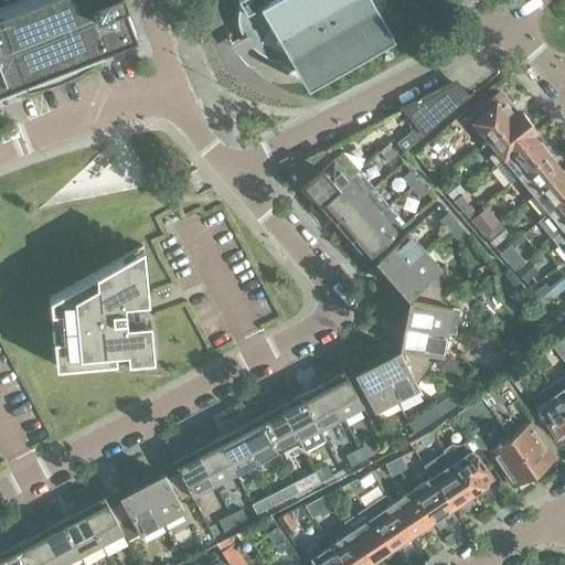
[(116,40),(135,32),(123,1),(126,0),(125,0),(17,0),(0,7),(0,86),(9,84),(11,85),(9,82),(22,76),(24,81),(23,82),(22,83),(22,84),(22,85),(22,86),(23,87),(23,88),(24,89),(27,89),(28,89),(34,88),(44,86),(51,84),(61,81),(70,76),(80,72),(88,66),(92,64),(93,63),(93,62),(93,61),(93,60),(93,59),(92,57),(91,56),(89,55),(87,55),(86,52),(102,45),(102,46),(106,44),(107,49),(117,44),(116,40)]
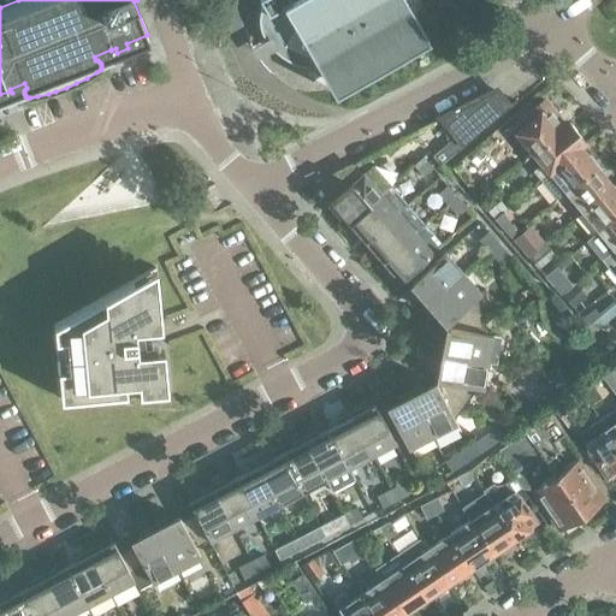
[(289,60),(296,63),(301,64),(308,65),(311,66),(319,66),(335,94),(428,40),(412,11),(414,4),(413,0),(260,0),(262,4),(261,9),(260,12),(260,13),(259,17),(259,19),(259,23),(260,24),(260,25),(260,29),(261,31),(264,36),(266,41),(268,43),(272,48),(276,51),(282,55),(285,58),(289,60)]
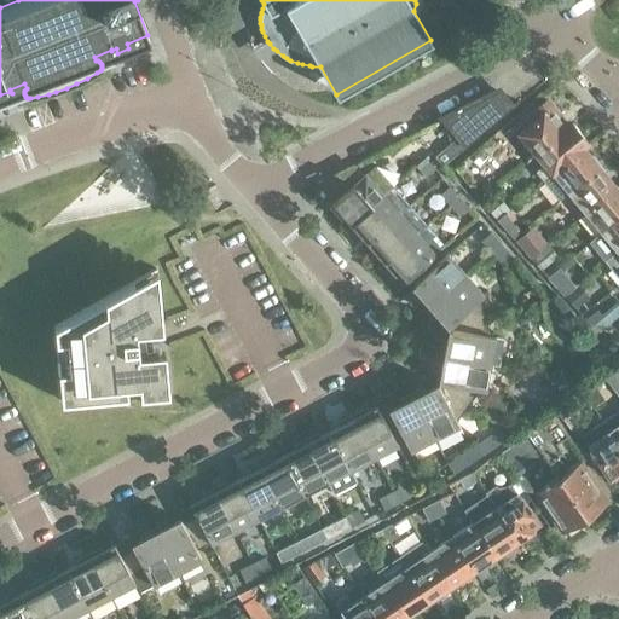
[(498,91),(445,117),(460,134),(434,156),(443,166),(512,108),(501,96),(502,96),(498,91)]
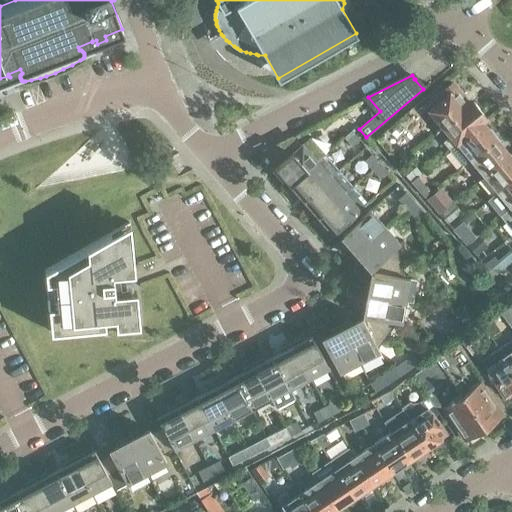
[(441,128),(470,104),(464,97),(465,95),(460,90),(458,90),(451,82),(429,100),(432,104),(425,110),(435,121),(429,126),(436,134),(442,130),(441,128)]
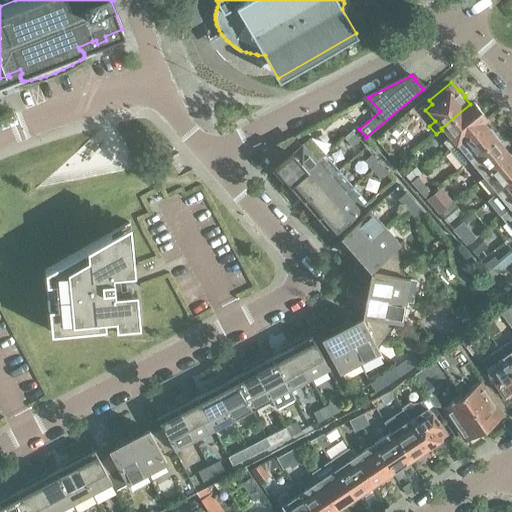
[(487,118),(476,105),(473,102),(470,104),(441,128),(442,130),(448,137),(442,142),(449,150),(466,135),(465,134),(474,127),(476,130),(483,124),(481,122),(487,118)]
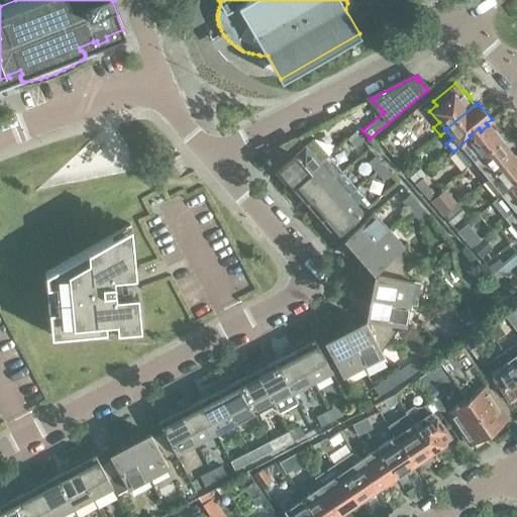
[(467,168),(474,163),(502,138),(495,130),(493,131),(488,125),(481,131),(479,128),(470,135),(471,136),(453,151),(467,168)]
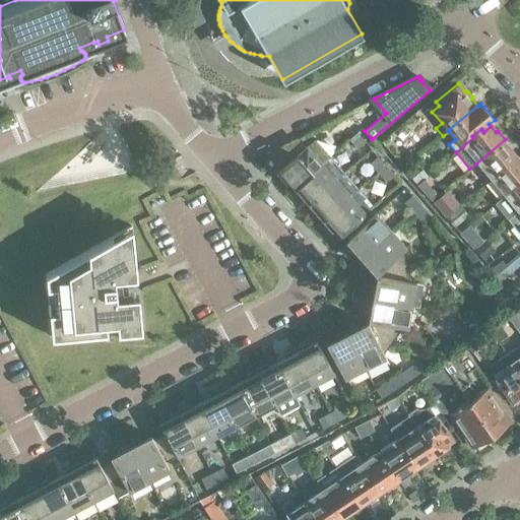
[(365,141),(356,132),(349,139),(358,148),(365,141)]
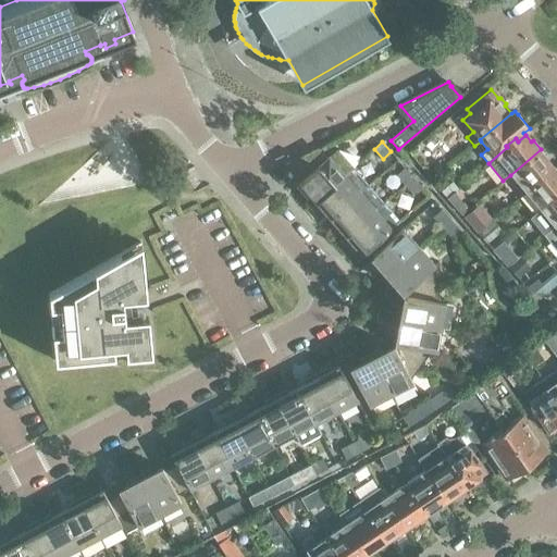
[(510,175),(524,192),(533,183),(532,182),(542,174),(544,177),(554,169),(546,159),(547,158),(541,149),(510,175)]
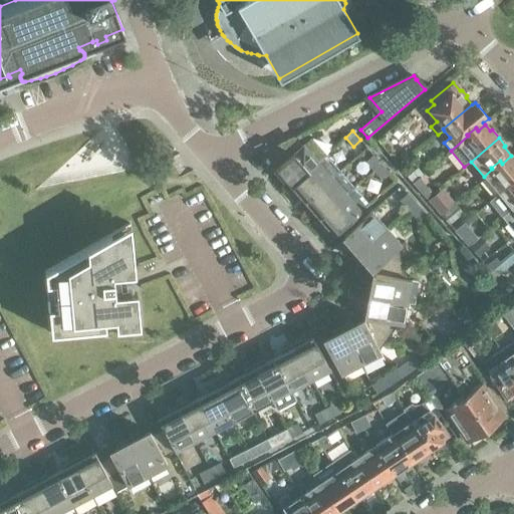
[(280,178),(288,187),(318,161),(303,144),(299,147),(292,139),(267,153),(268,154),(269,153),(279,165),(276,168),(283,175),(280,178)]
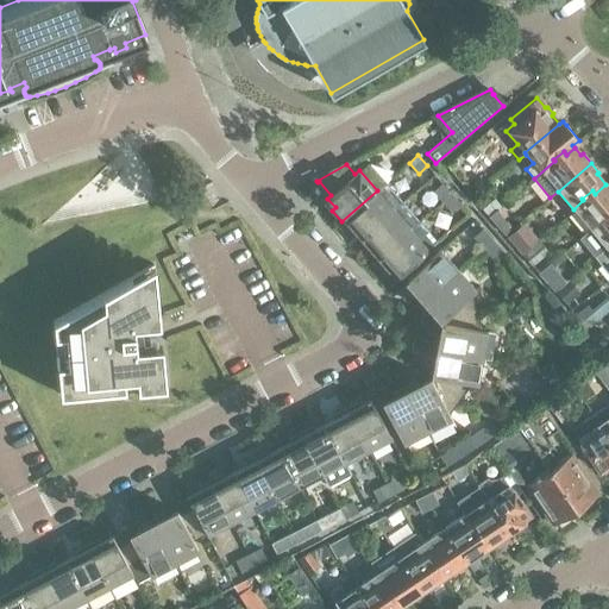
[(385,182),(377,190),(341,221),(351,233),(355,230),(362,238),(403,202),(385,182)]
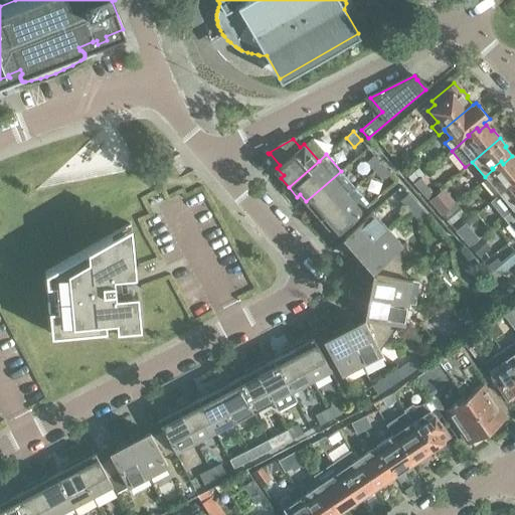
[(382,164),(374,155),(366,161),(374,171),(382,164)]
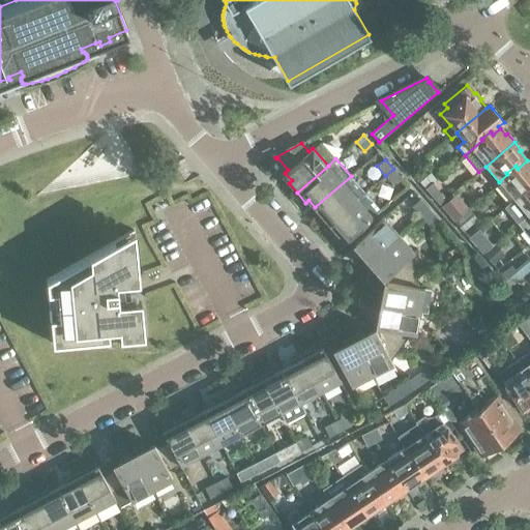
[(507,174),(499,182),(513,200),(529,185),(529,164),(527,160),(518,169),(516,166),(506,173),(507,174)]
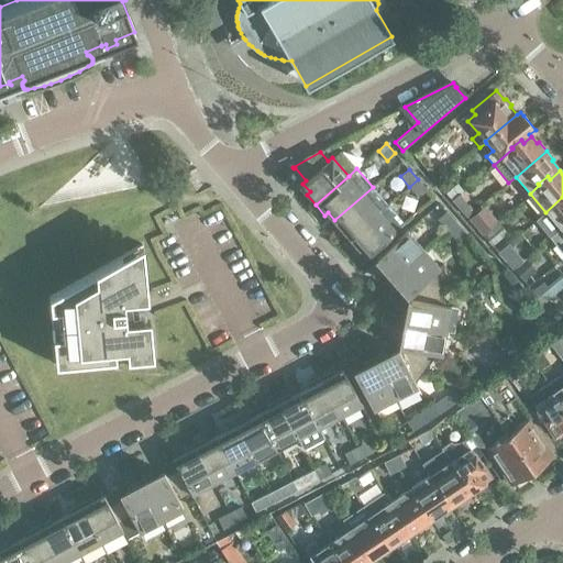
[(418,179),(409,187),(418,196),(427,189),(418,179)]
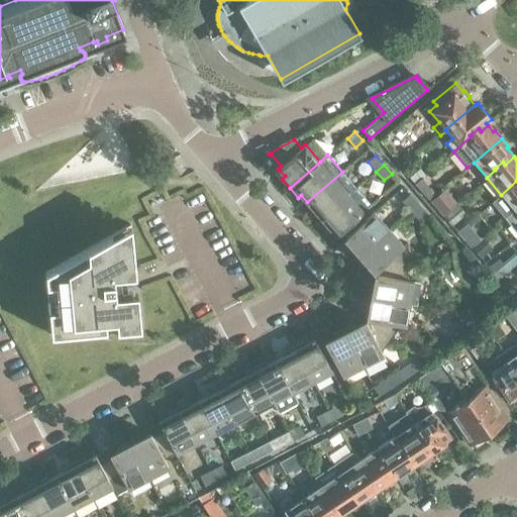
[(420,169),(417,171),(410,177),(415,184),(422,178),(425,175),(420,169)]
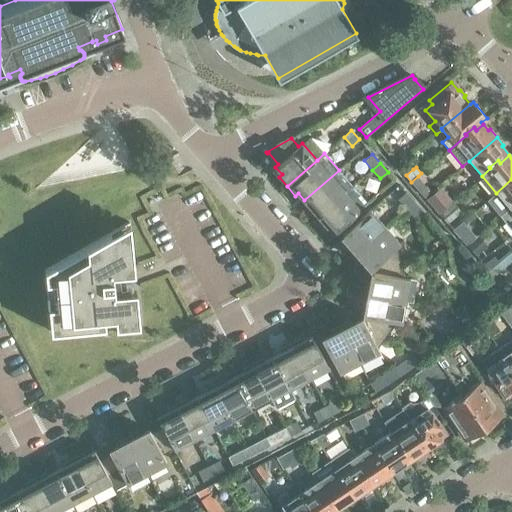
[(353,186),(339,170),(304,200),(310,207),(307,210),(315,219),(353,186)]
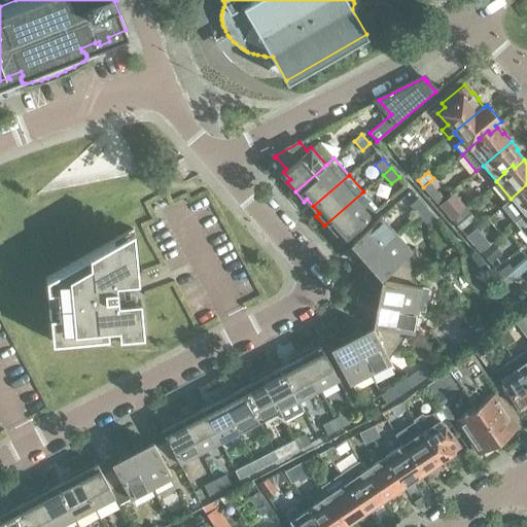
[(444,197),(430,181),(423,187),(436,203),(444,197)]
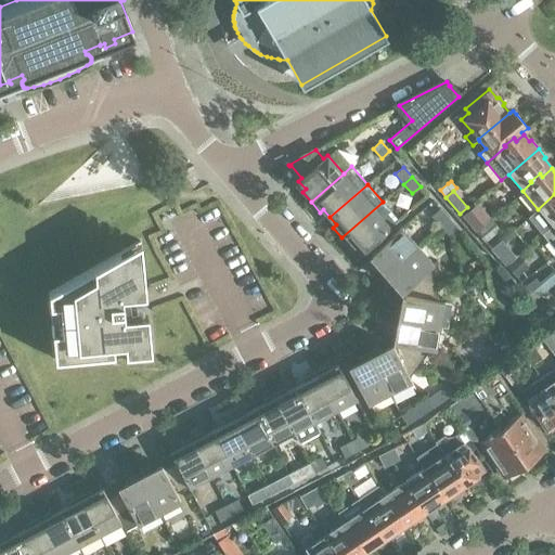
[(554,194),(538,209),(552,226),(554,223),(554,194)]
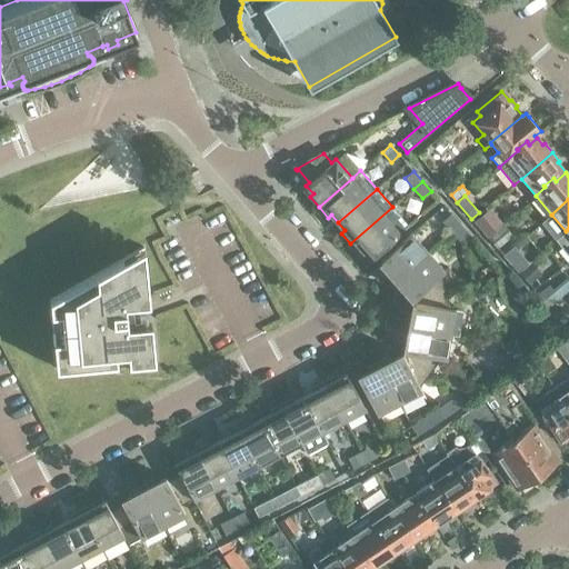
[(409,226),(392,207),(350,243),(360,253),(363,251),(370,259),(409,226)]
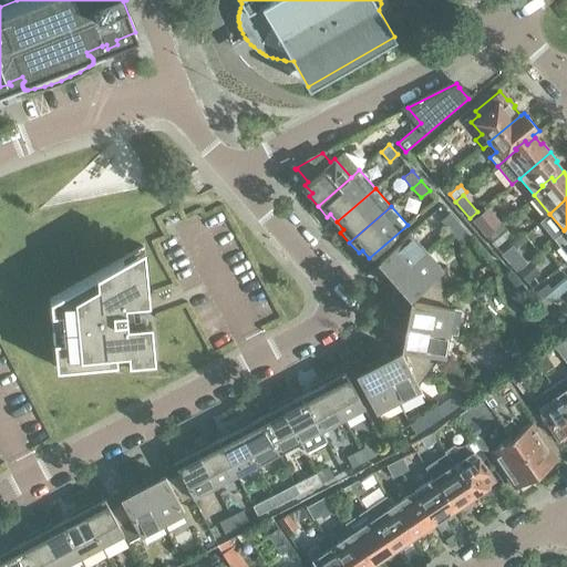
[(490,210),(475,224),(485,235),(500,222),(490,210)]
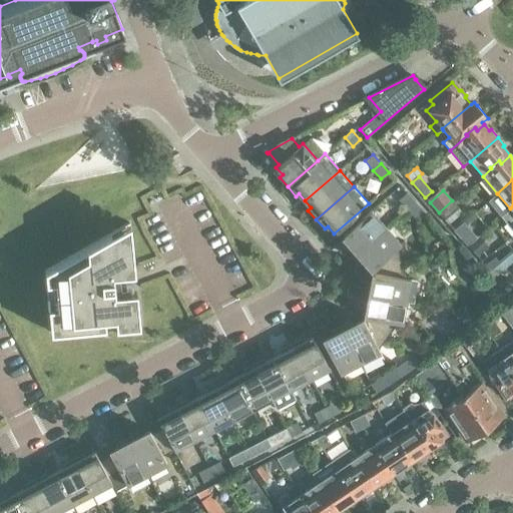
[(415,201),(407,192),(399,199),(407,208),(415,201)]
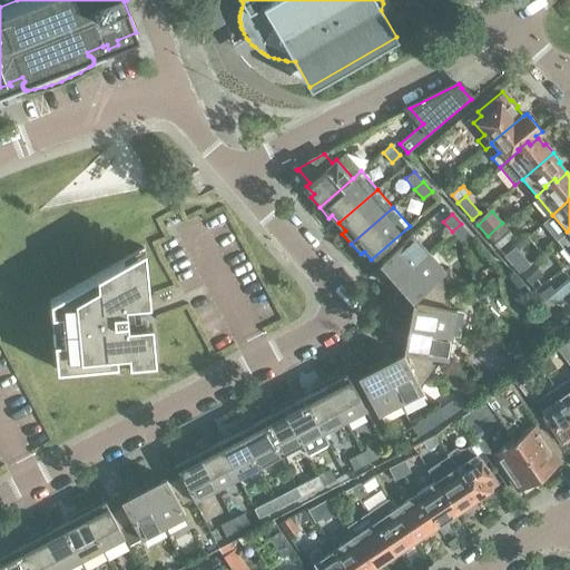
[(502,223),(488,236),(499,248),(513,236),(502,223)]
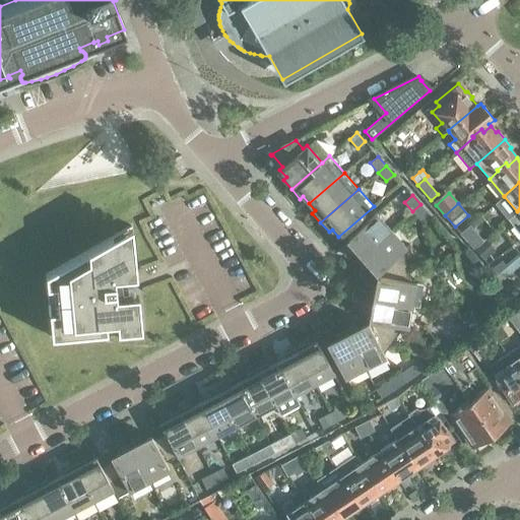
[(420,204),(412,211),(424,223),(431,216),(420,204)]
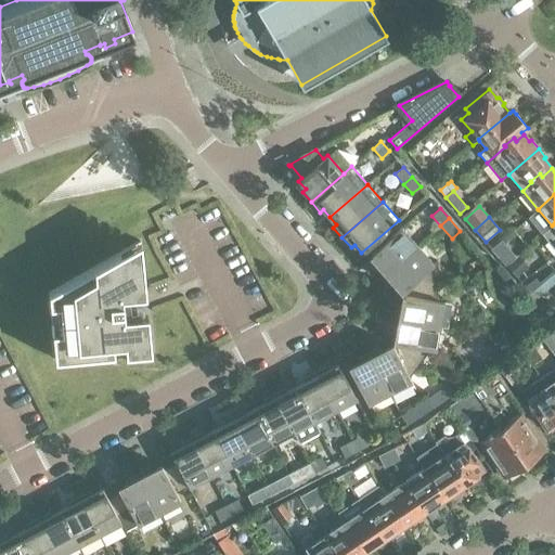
[(554,249),(554,223),(552,226),(542,234),(554,249)]
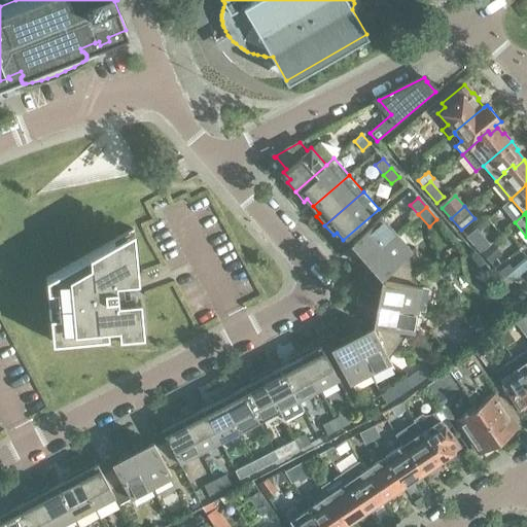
[(356,251),(364,260),(396,234),(381,216),(352,241),(359,248),(356,251)]
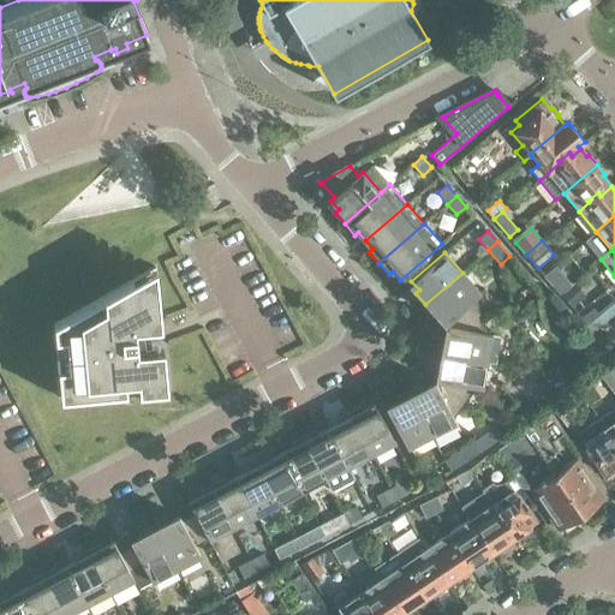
[(161,326),(161,322),(155,267),(54,324),(60,398),(87,396),(167,388),(163,347),(143,350),(141,328),(161,326)]
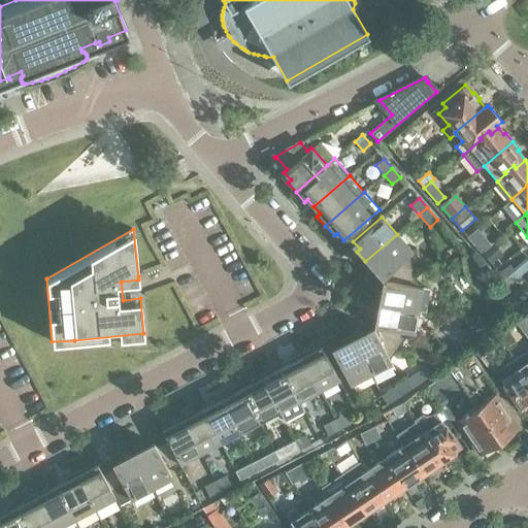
[(411,252),(397,234),(365,261),(373,271),(376,268),(385,277),(414,270),(409,255),(411,252)]
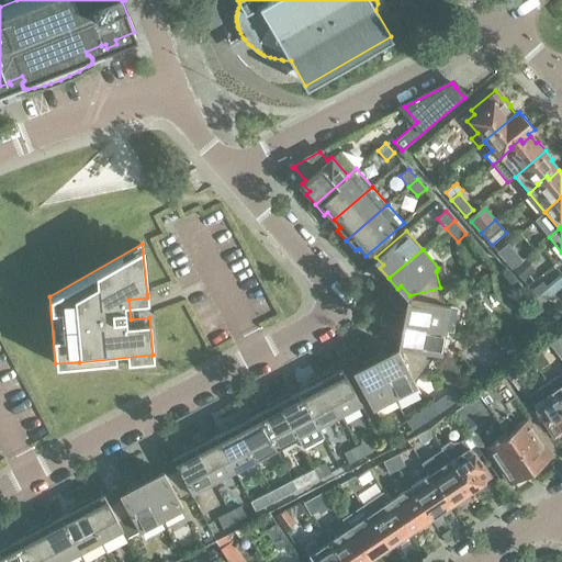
[(513,269),(523,260),(517,254),(507,262),(513,269)]
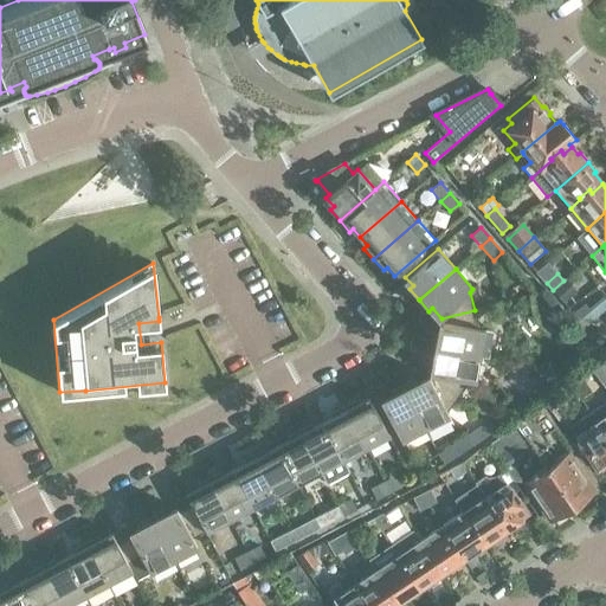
[(553,290),(559,297),(569,288),(563,281),(553,290)]
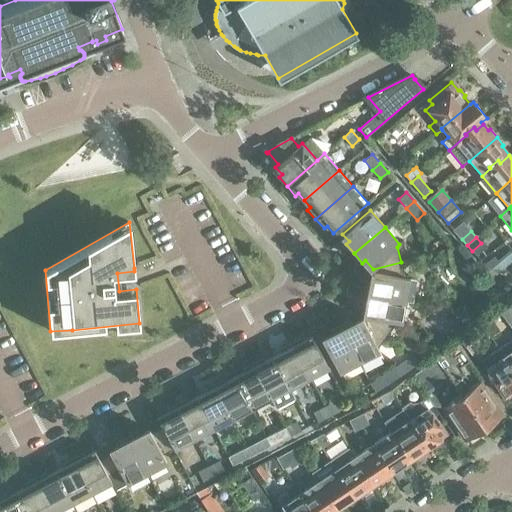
[(477,266),(466,254),(459,260),(469,272),(477,266)]
